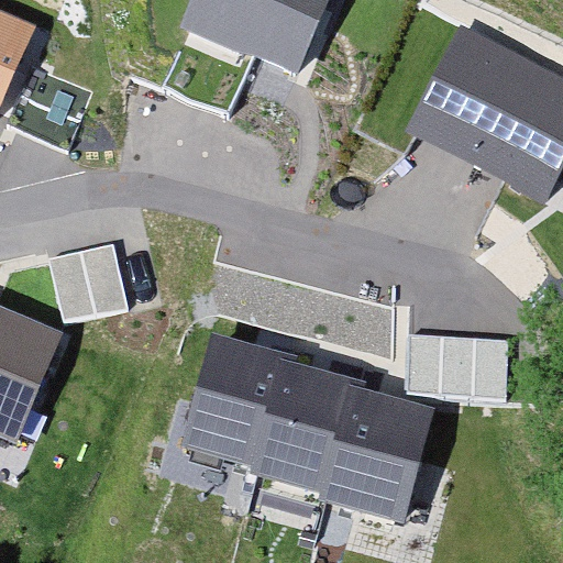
[(324,0),(197,0),(190,19),(300,63),(324,0)]
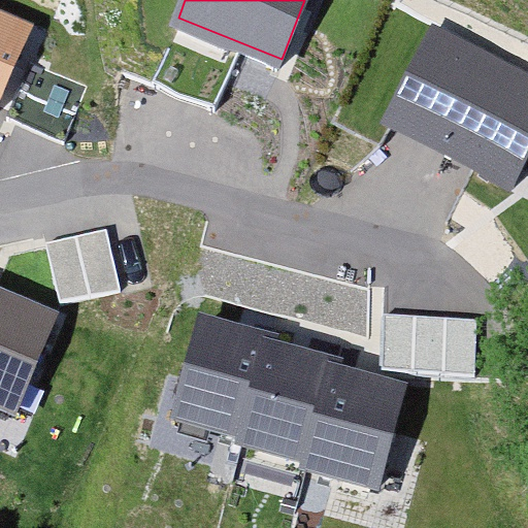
[(0,90),(25,29),(0,19),(0,90)]
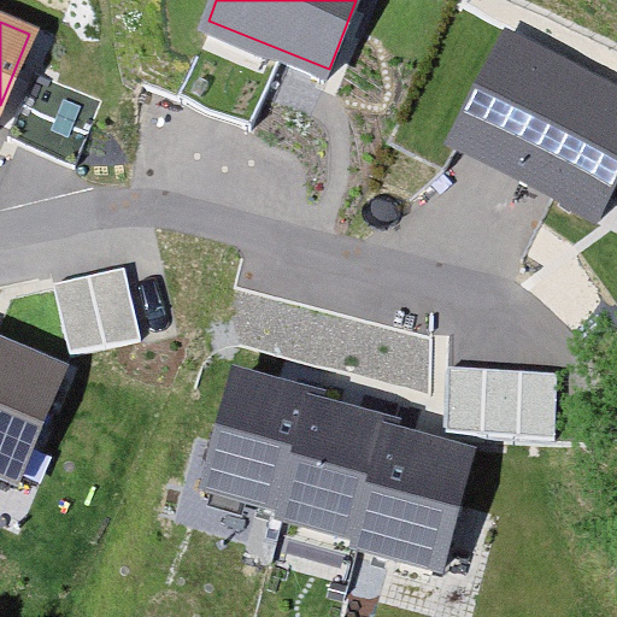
[(616,169),(616,98),(506,43),(458,139),(598,207),(616,169)]
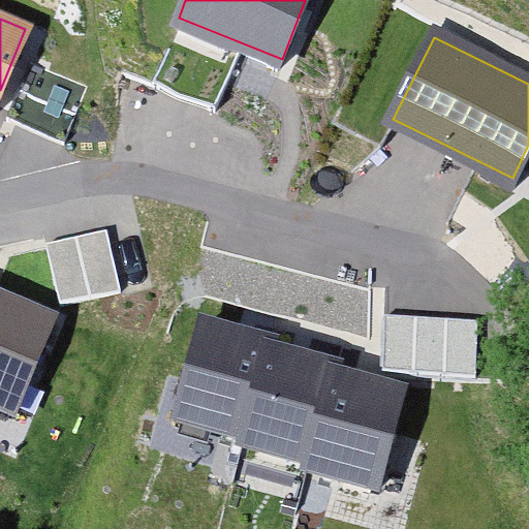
[(88,88),(32,65),(9,121),(64,144),(88,88)]
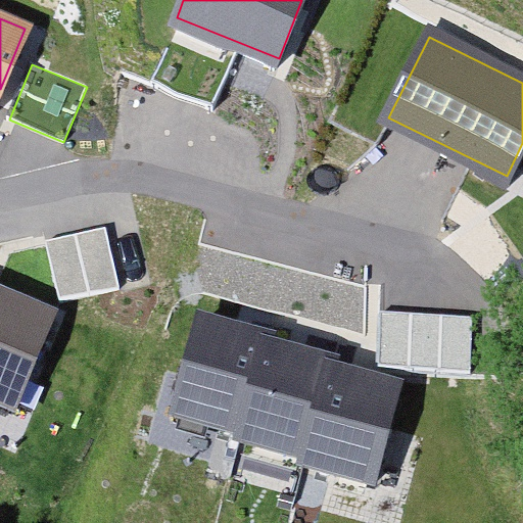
[(104,232),(76,239),(88,292),(116,286),(104,232)]
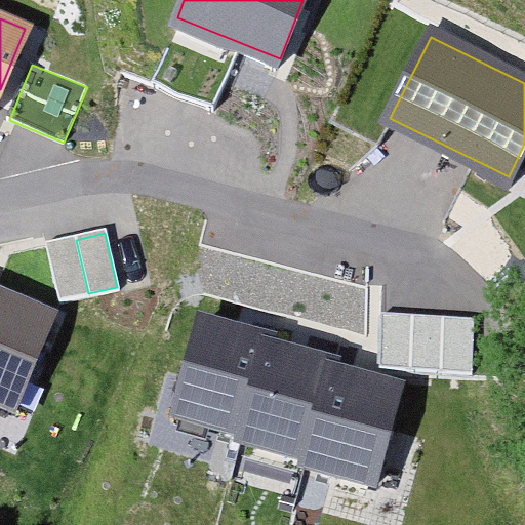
[(76,240),(48,246),(61,299),(88,293),(76,240)]
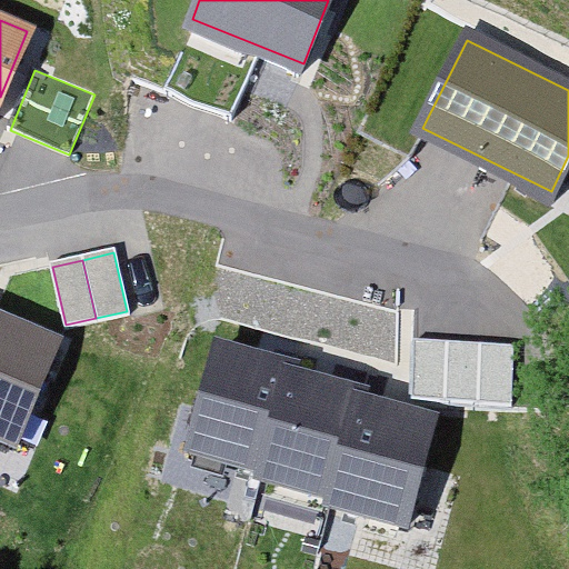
[(56,340),(0,317),(0,430),(16,437),(56,340)]
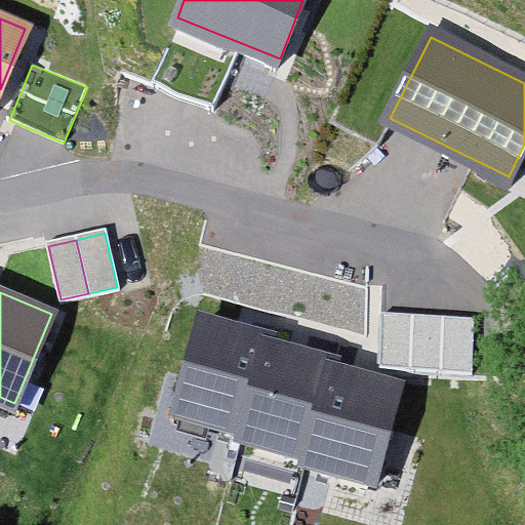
[(411,370),(413,317),(381,316),(379,369),(411,370)]
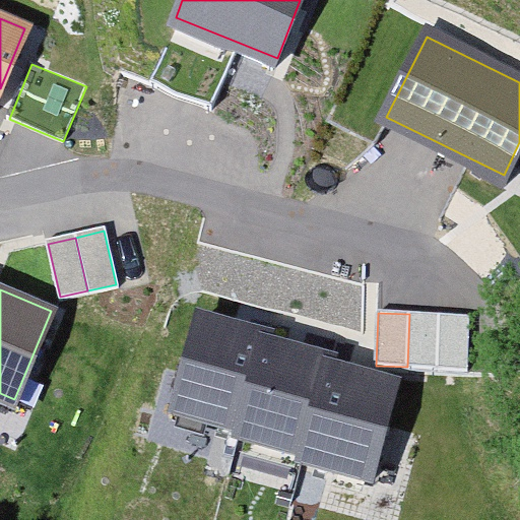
[(437,367),(439,314),(409,314),(407,367),(437,367)]
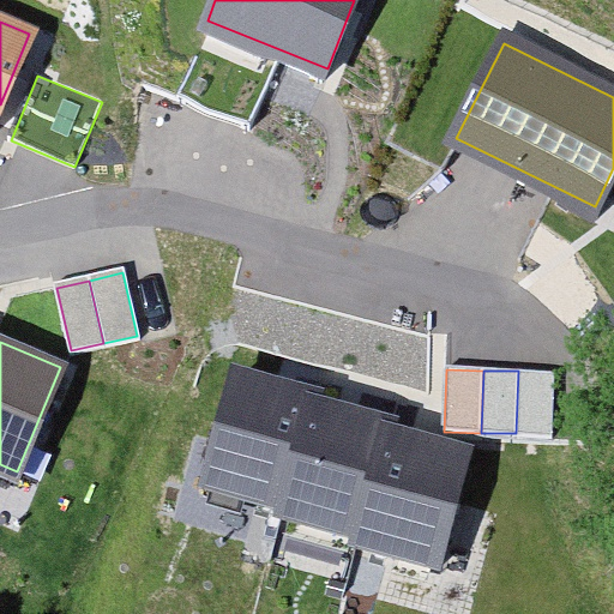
[(552,434),(553,372),(518,371),(516,433),(552,434)]
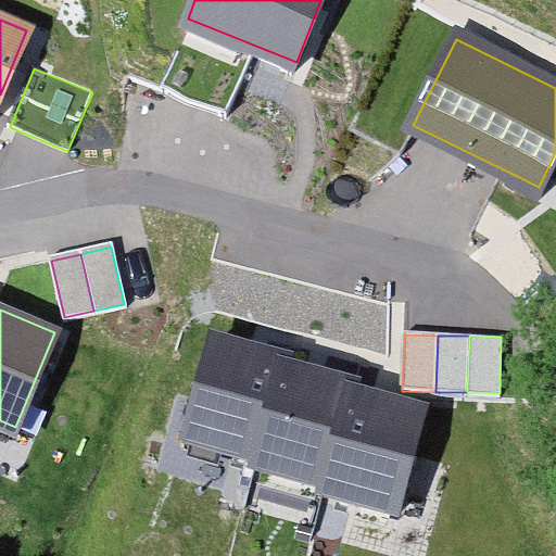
[(280,359),(207,341),(177,455),(250,475),(278,368),(280,359)]
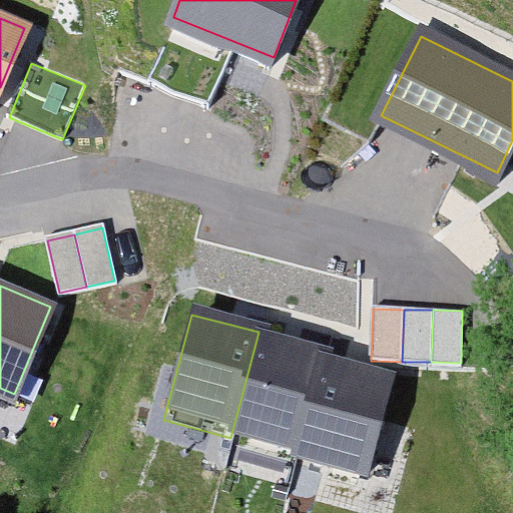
[(324,358),(257,340),(230,438),(227,449),(296,467),(322,367),(324,358)]
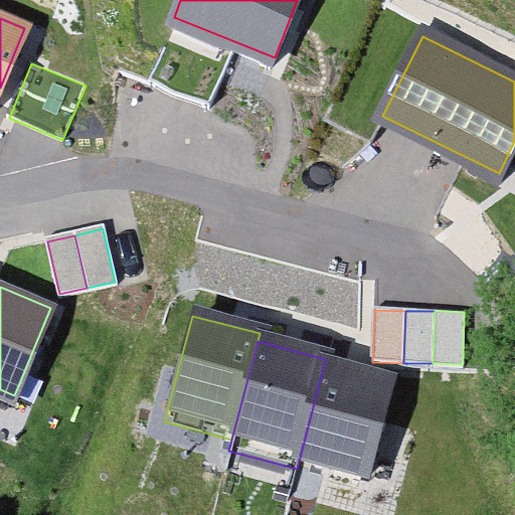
[(397,387),(323,368),(297,469),(295,474),(369,494),(397,387)]
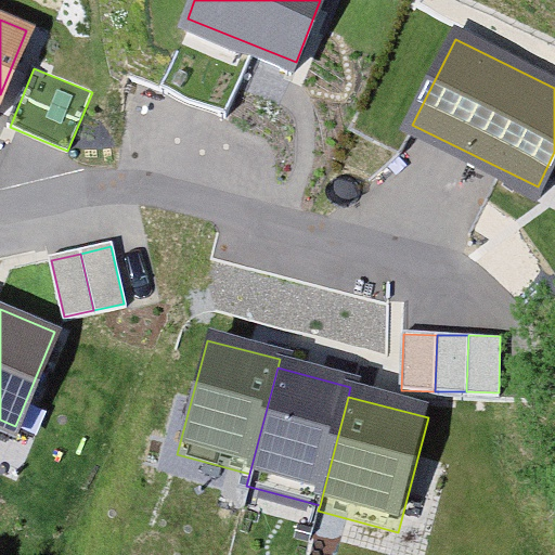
All buildings are outlined.
